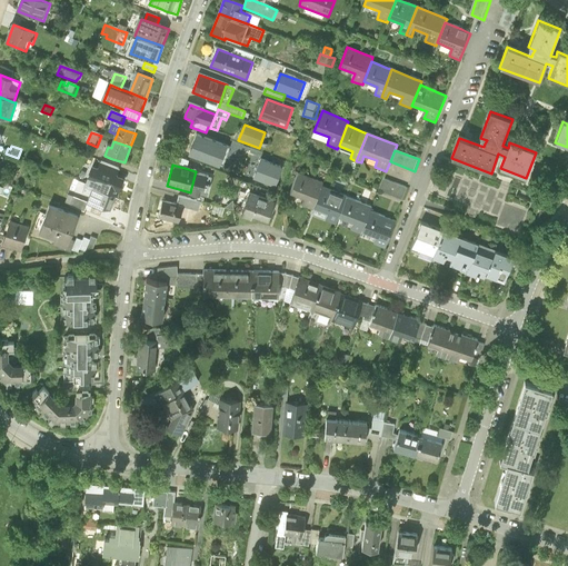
[(97,176),(89,172),(85,185),(92,188),(97,176)]
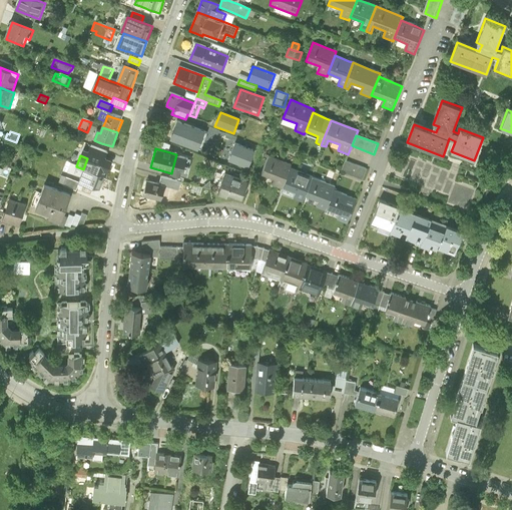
[(269,155),(261,174),(275,179),(273,186),(282,190),(284,187),(291,168),(292,165),(285,162),(269,155)]
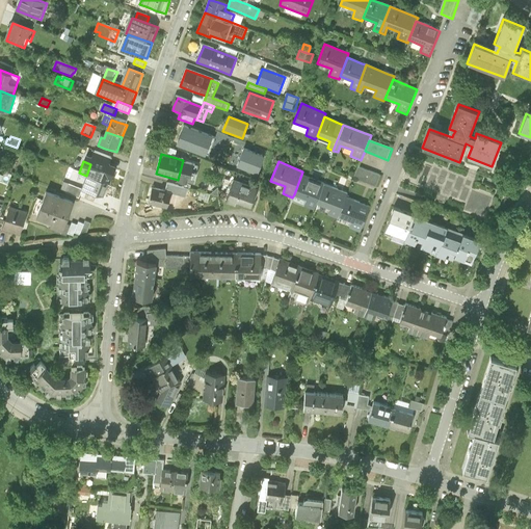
[(103,167),(97,164),(93,177),(110,184),(115,172),(103,167)]
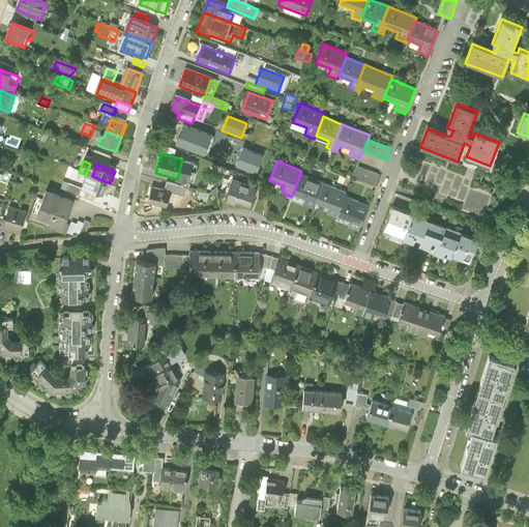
[(379,176),(357,167),(353,178),(375,186),(379,176)]
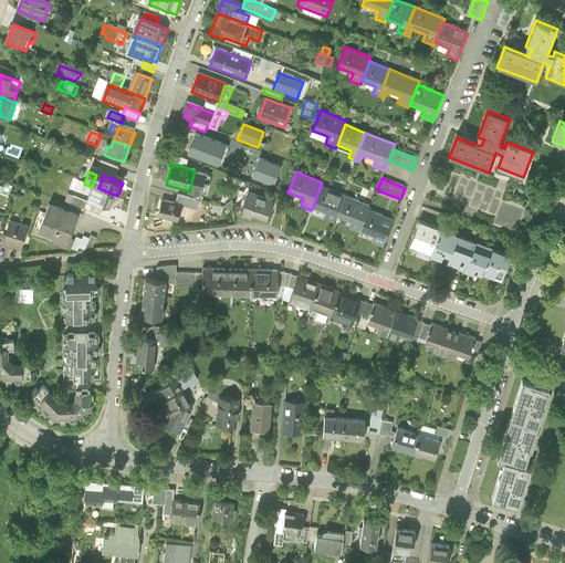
[(472,195),(475,197),(480,187),(463,178),(453,198),(467,205),(472,195)]
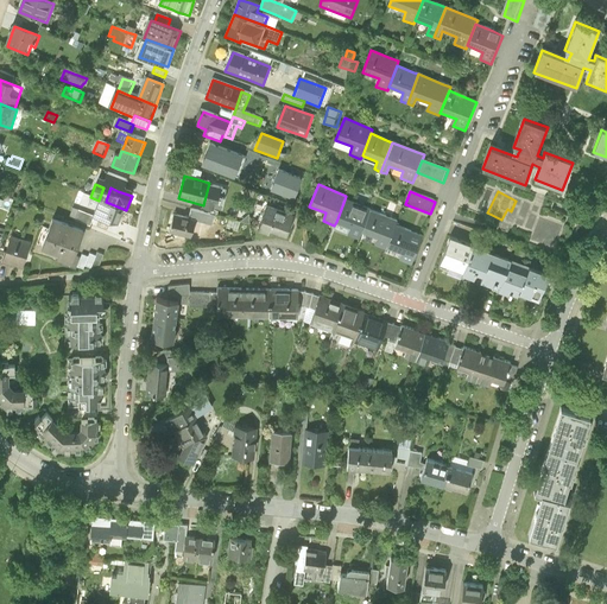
[(361,207),(345,199),(336,222),(351,228),(348,235),(354,239),(366,209),(361,207)]
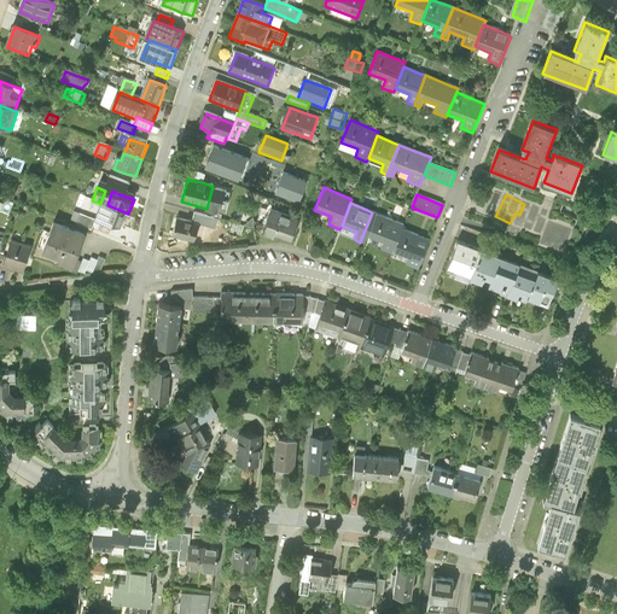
[(95,221),(97,222),(108,226),(122,232),(128,214),(108,205),(103,204),(95,221)]
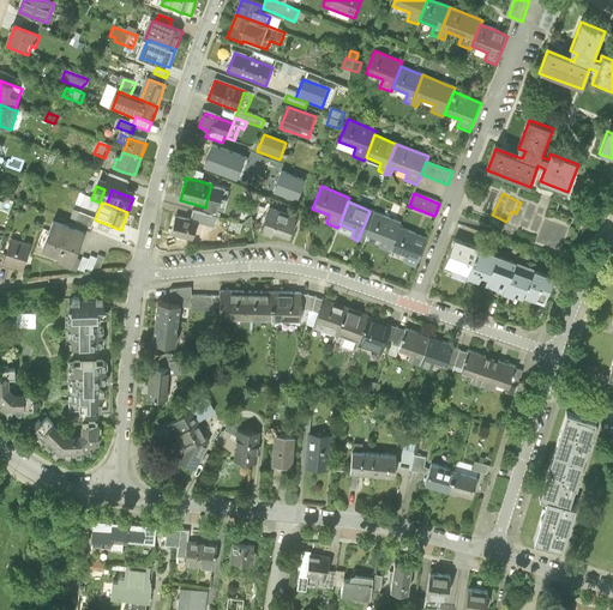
[(269,209),(260,233),(271,237),(272,233),(290,239),(294,229),(298,219),(269,209)]
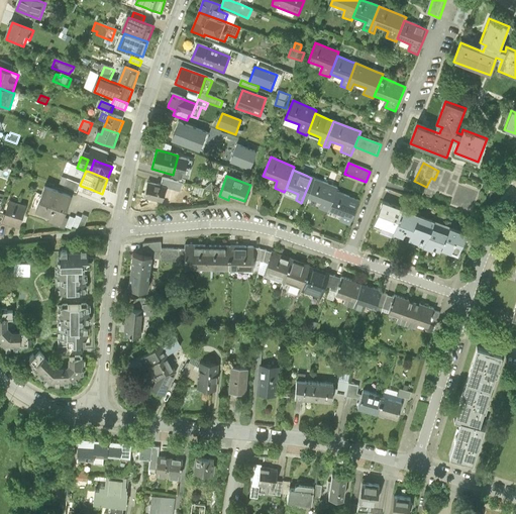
[(331,185),(311,178),(301,203),(306,204),(308,198),(320,202),(318,208),(328,212),(329,210),(336,192),(338,188),(331,185)]
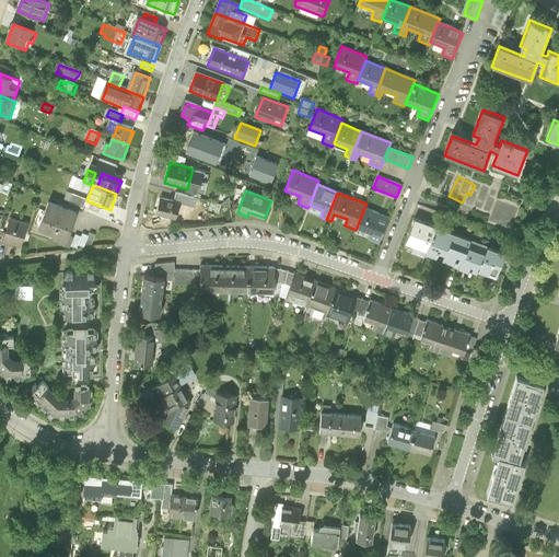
[(176,195),(174,204),(178,205),(196,209),(198,200),(176,195)]
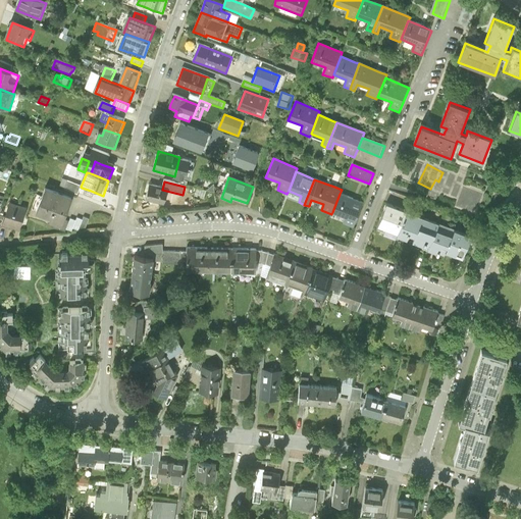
[(81,187),(68,183),(65,191),(79,196),(82,188),(81,187)]
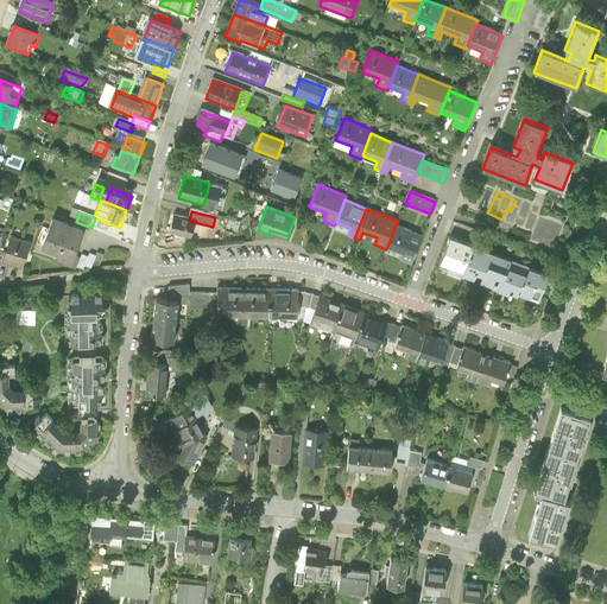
[(175,216),(170,234),(182,237),(189,240),(194,222),(189,221),(175,216)]
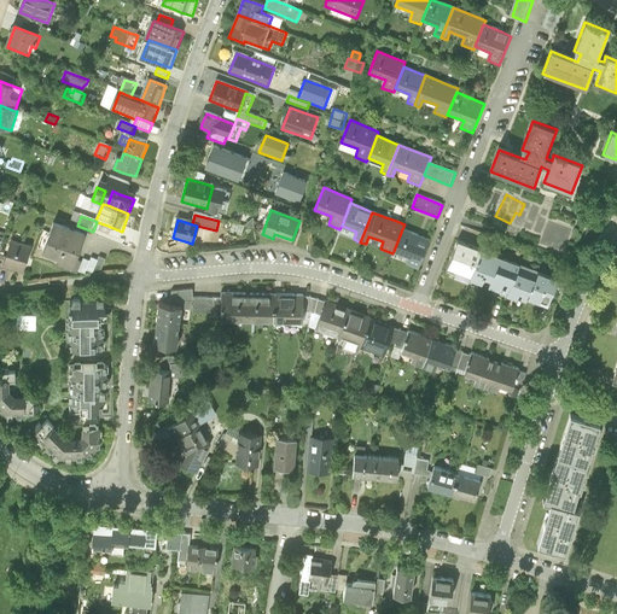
[(45,251),(60,257),(59,261),(75,268),(77,262),(88,235),(77,231),(57,222),(45,251)]
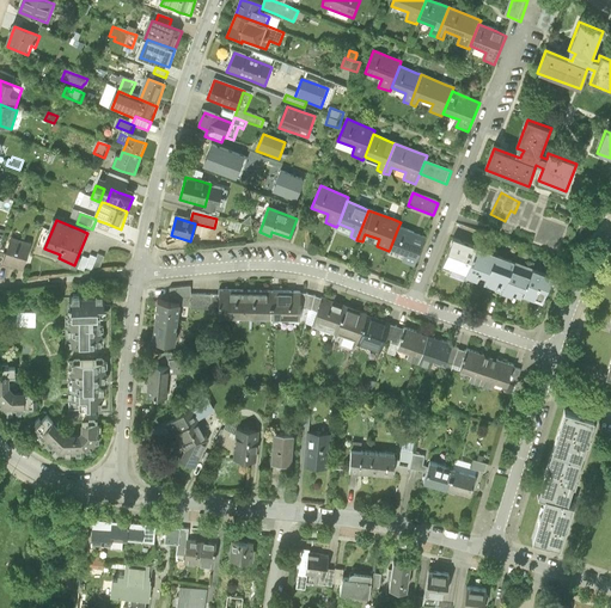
[(417,234),(398,227),(390,249),(405,255),(403,262),(415,266),(426,238),(417,234)]
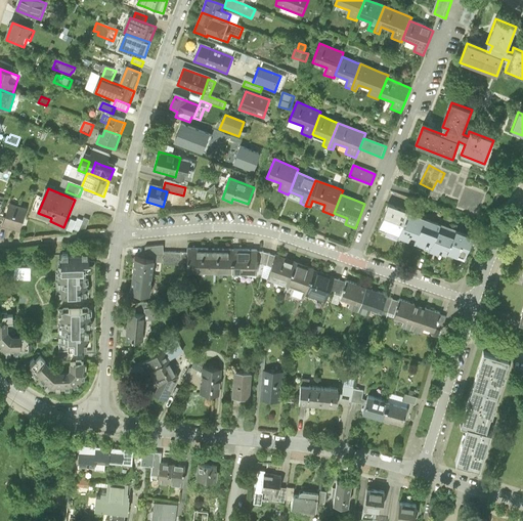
[(6,218),(4,227),(13,229),(23,232),(29,209),(11,204),(6,218)]
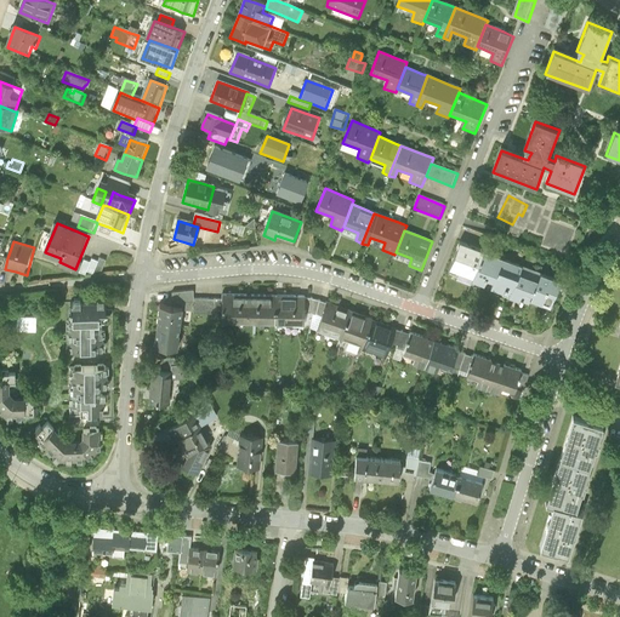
[(459,244),(449,269),(472,278),(483,252),(467,246),(459,244)]
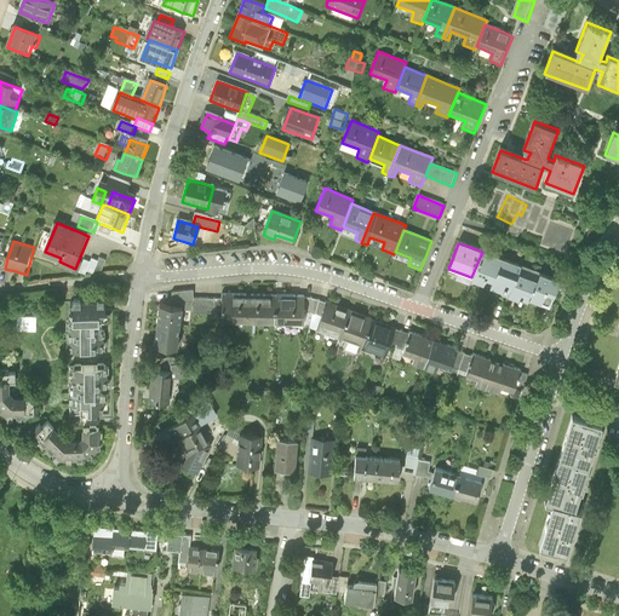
[(487,254),(482,252),(471,277),(470,281),(489,288),(500,259),(487,254)]
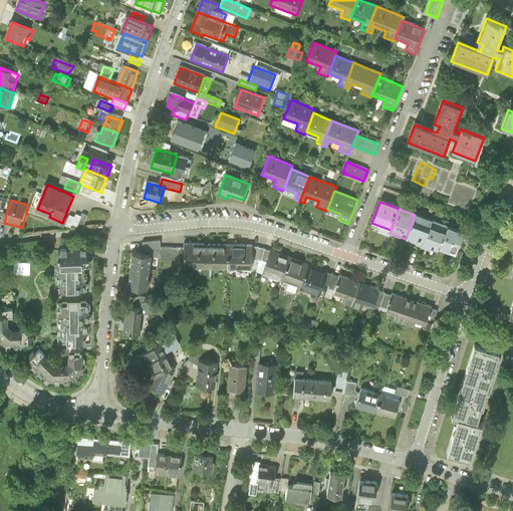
[(419,216),(415,215),(406,239),(422,245),(431,221),(419,216)]
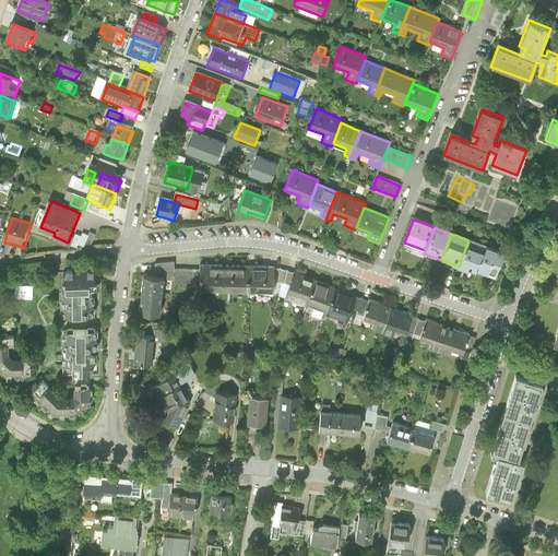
[(70,237),(68,243),(66,248),(72,250),(73,247),(79,249),(80,247),(85,249),(86,246),(93,248),(97,236),(91,235),(91,237),(84,235),(83,238),(76,236),(75,239),(70,237)]
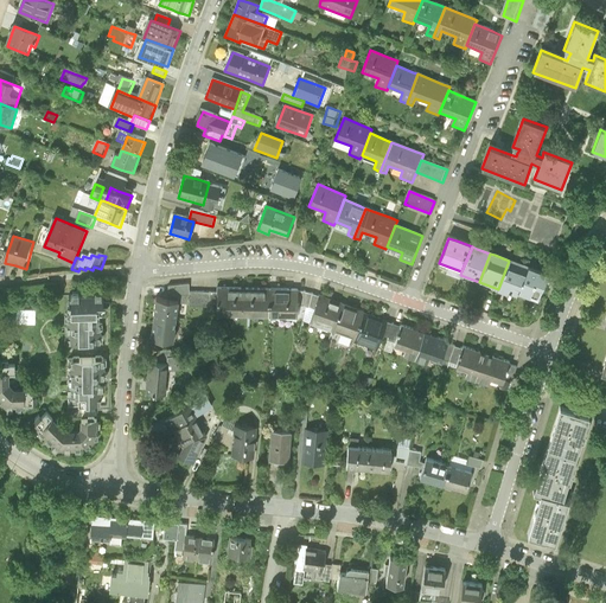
[(512,262),(509,261),(498,289),(497,292),(517,299),(518,294),(528,268),(512,262)]
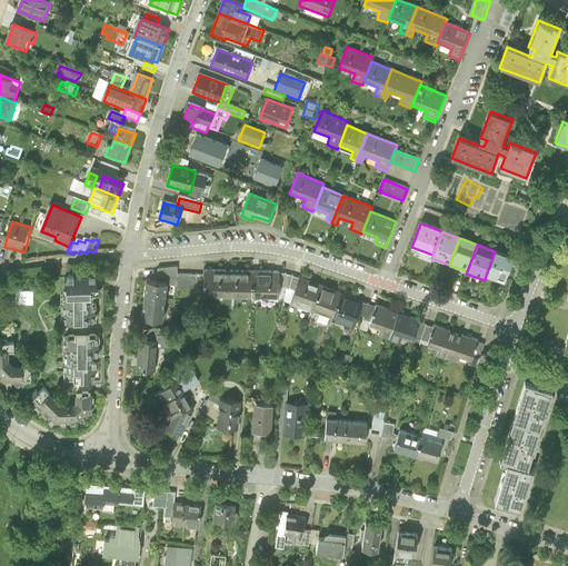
[(498,252),(495,251),(486,276),(497,279),(500,269),(509,272),(509,271),(514,258),(498,252)]
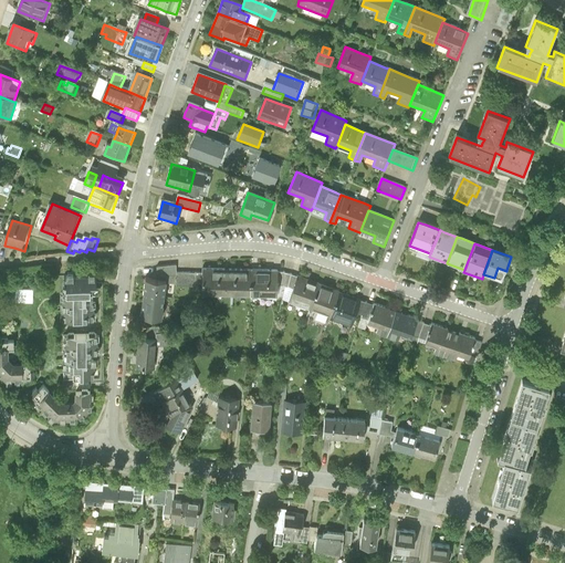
[(177,269),(159,269),(160,282),(167,282),(166,290),(176,290),(177,274),(177,269)]
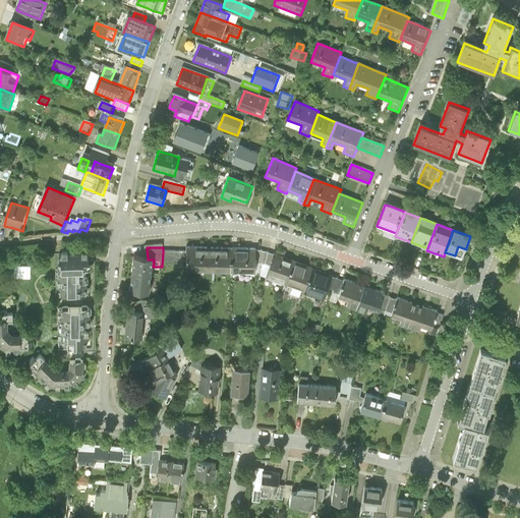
[(209,249),(186,249),(186,252),(185,267),(185,271),(231,272),(231,249),(209,249)]
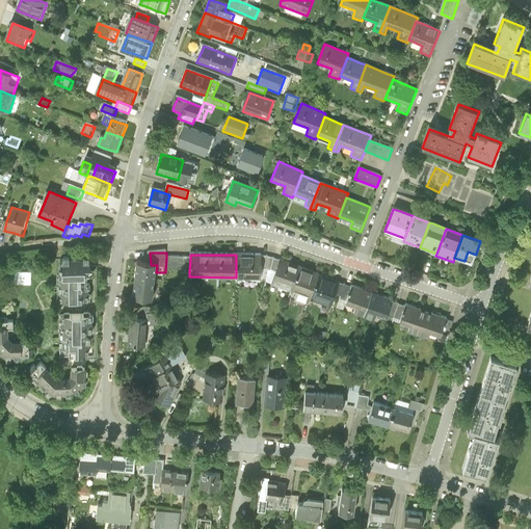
[(236,255),(236,278),(260,278),(260,258),(260,256),(241,255),(236,255)]
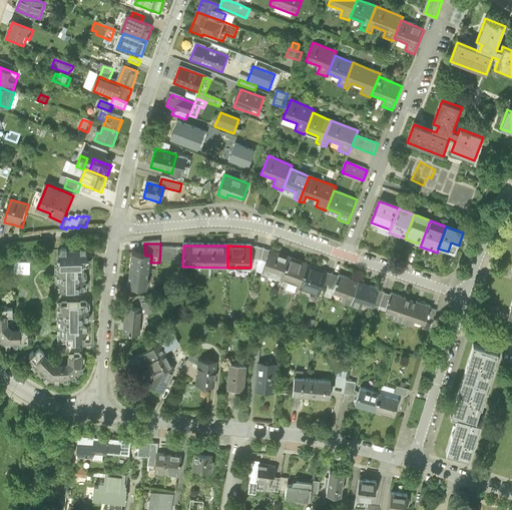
[(259,247),(250,248),(250,268),(258,269),(263,271),(270,251),(259,247)]
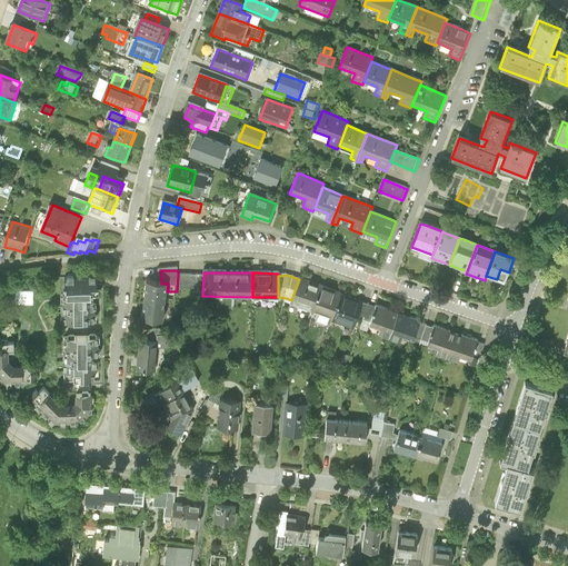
[(65,320),(99,321),(100,276),(70,276),(70,279),(53,279),(52,304),(65,304),(65,320)]
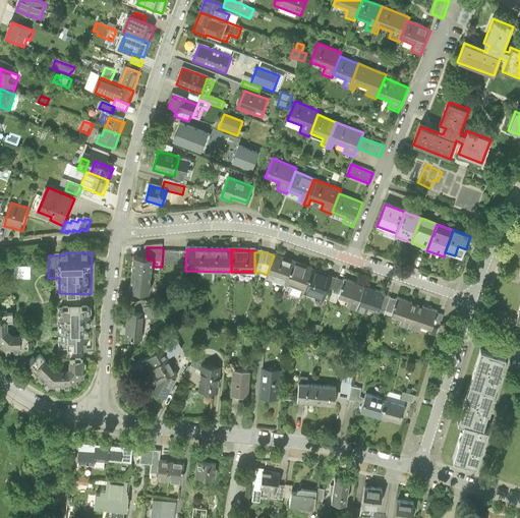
[(186,252),(163,252),(162,267),(185,267),(186,252)]
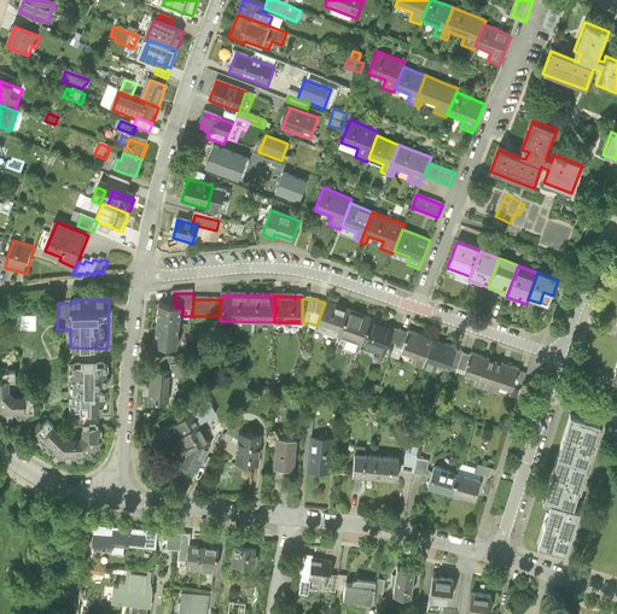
[(342,309),(325,303),(316,326),(314,331),(337,339),(348,311),(342,309)]
